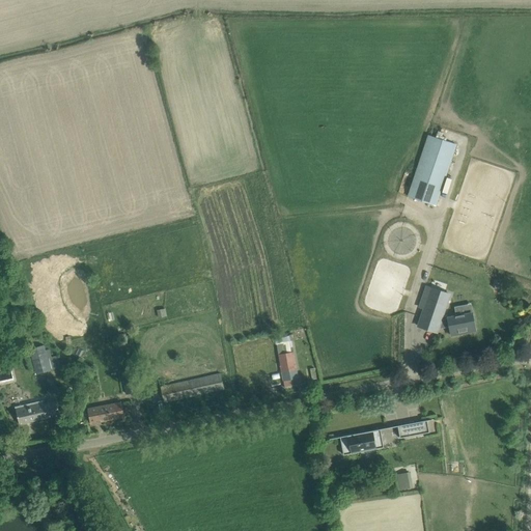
[(436,205),(456,143),(428,134),(408,195),(436,205)]
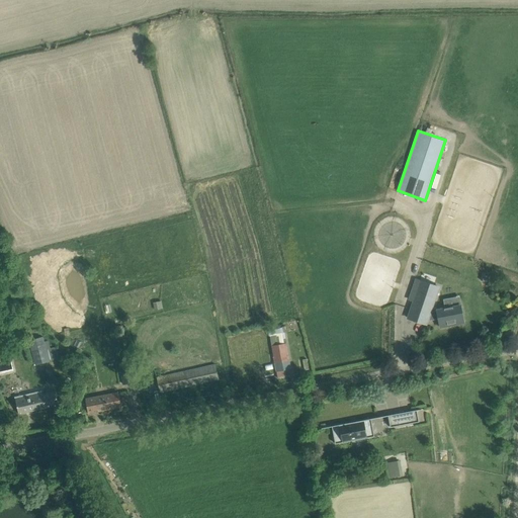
[(409,299),(414,300),(408,318),(426,324),(427,321),(439,319),(440,327),(450,325),(450,323),(463,321),(460,306),(437,311),(430,313),(434,298),(438,286),(415,279),(409,299)]
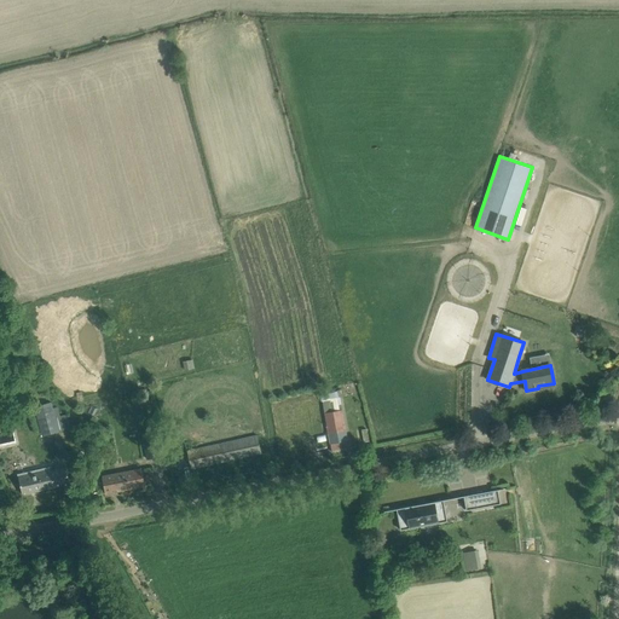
[(35,408),(42,437),(71,429),(68,414),(61,416),(58,405),(53,406),(52,403),(35,408)]
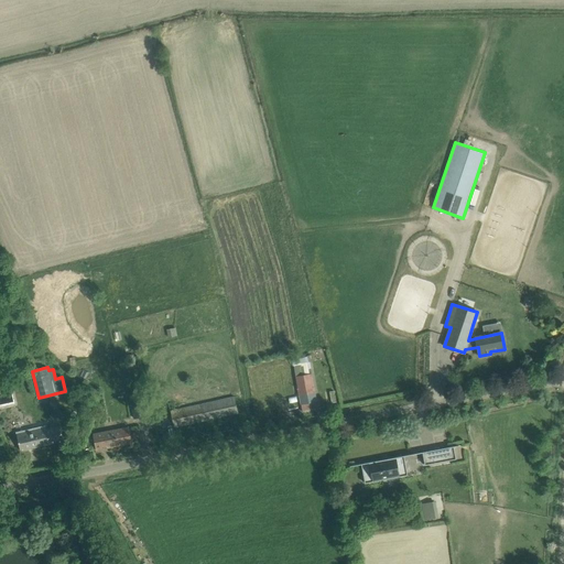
[(315,392),(312,375),(296,377),(300,394),(315,392)]
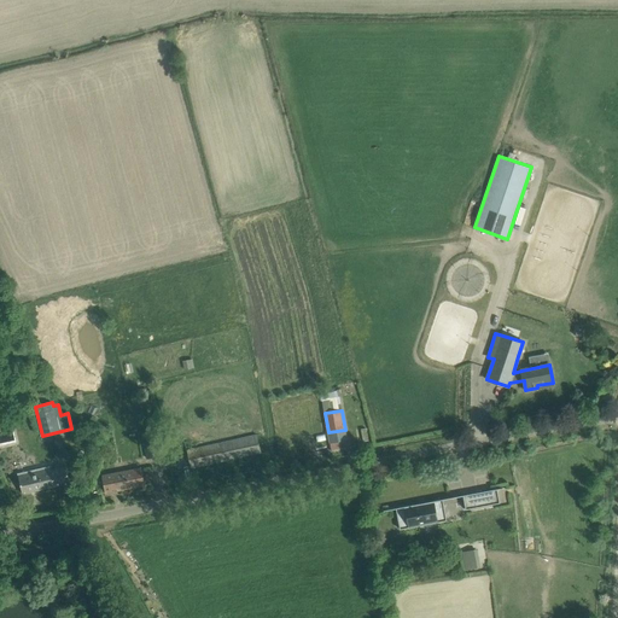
[(347,439),(345,430),(328,432),(330,443),(347,439)]
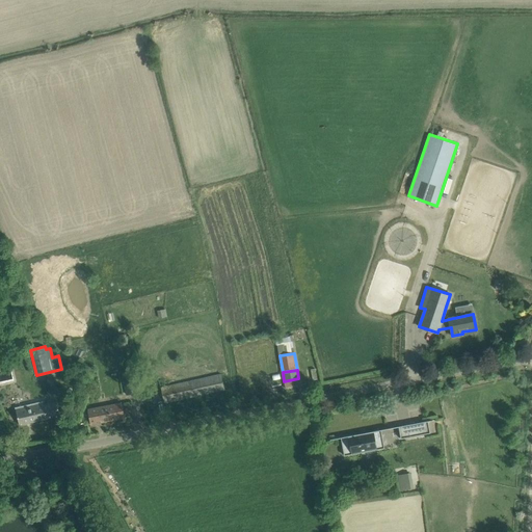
[(161,388),(162,393),(164,403),(224,390),(221,374),(161,388)]
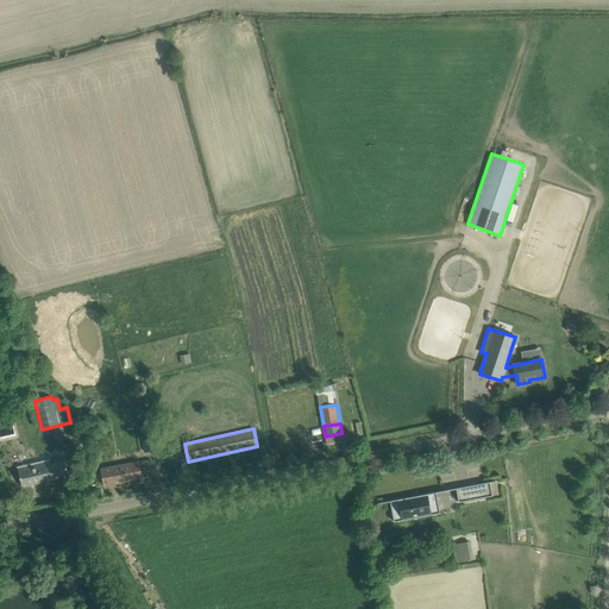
[(17,468),(19,475),(22,487),(68,476),(64,459),(50,463),(49,459),(17,468)]
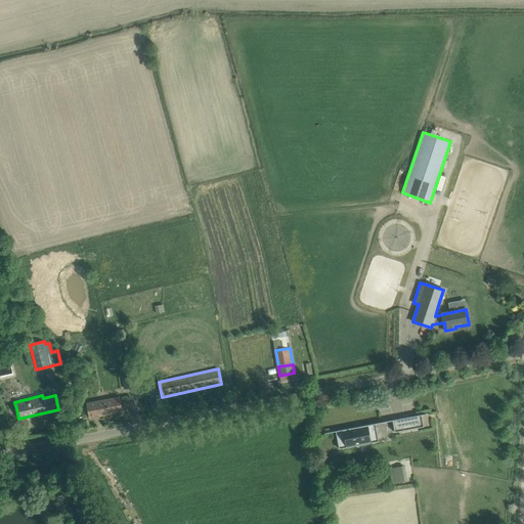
[(119,397),(86,403),(89,419),(122,411),(119,397)]
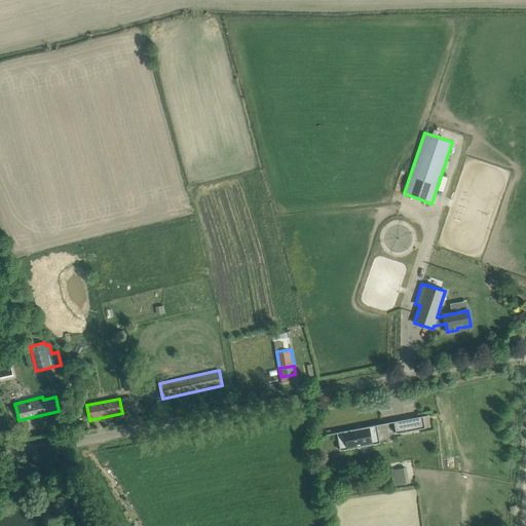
[(425,428),(423,416),(393,421),(397,434),(425,428)]
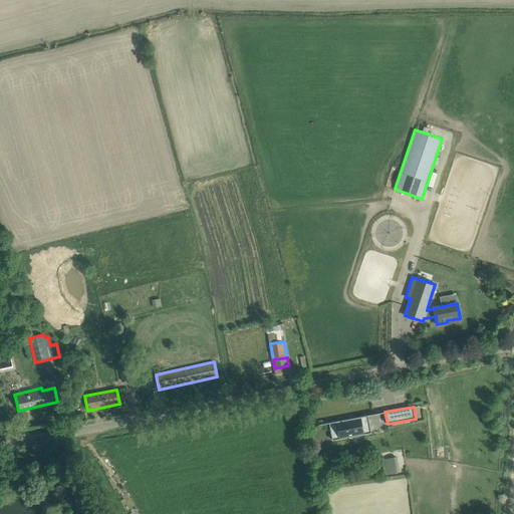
[(349,419),(329,423),(329,424),(332,441),(371,433),(368,416),(353,418),(349,419)]
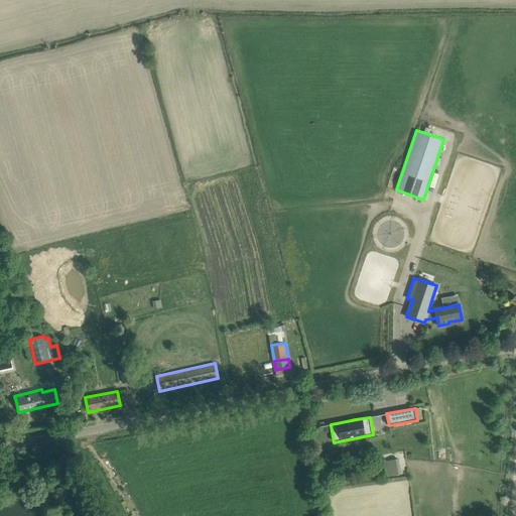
[(385,461),(387,476),(400,475),(398,459),(385,461)]
